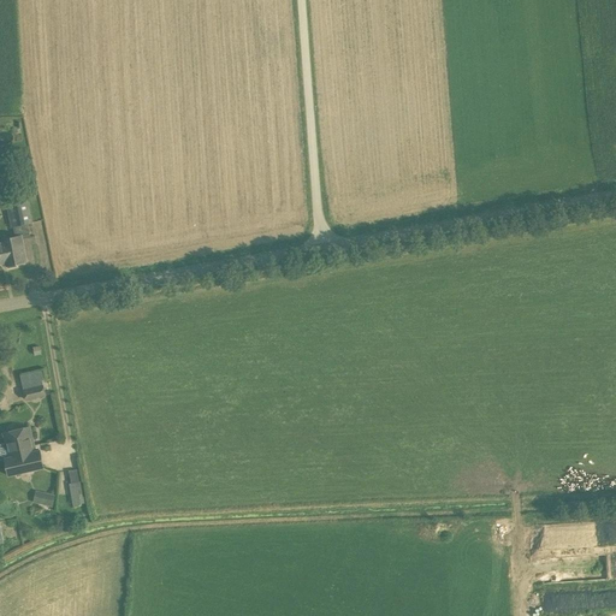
[(0,240),(1,243),(5,264),(5,262),(6,266),(27,261),(22,238),(30,236),(28,223),(31,223),(27,201),(6,205),(11,226),(12,226),(15,237),(0,240)]
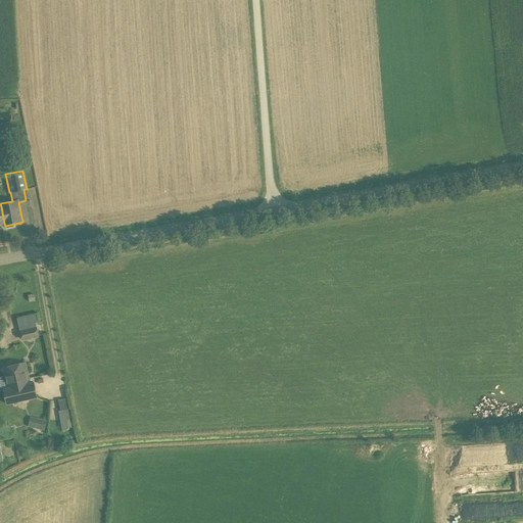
[(36,328),(20,331),(22,339),(38,335),(36,328)]
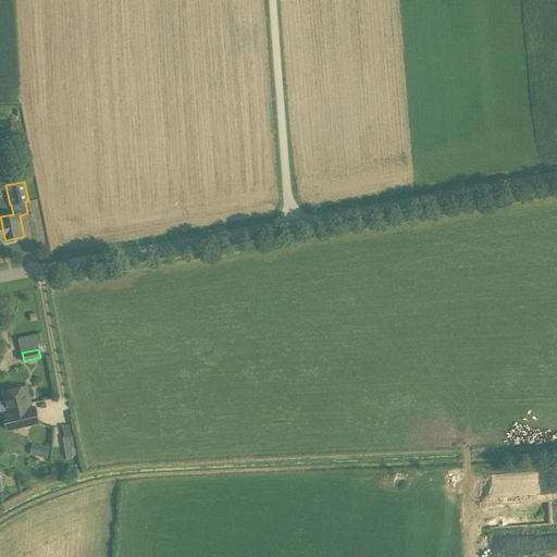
[(32,408),(31,403),(26,385),(2,392),(8,413),(4,415),(8,430),(39,422),(36,407),(32,408)]
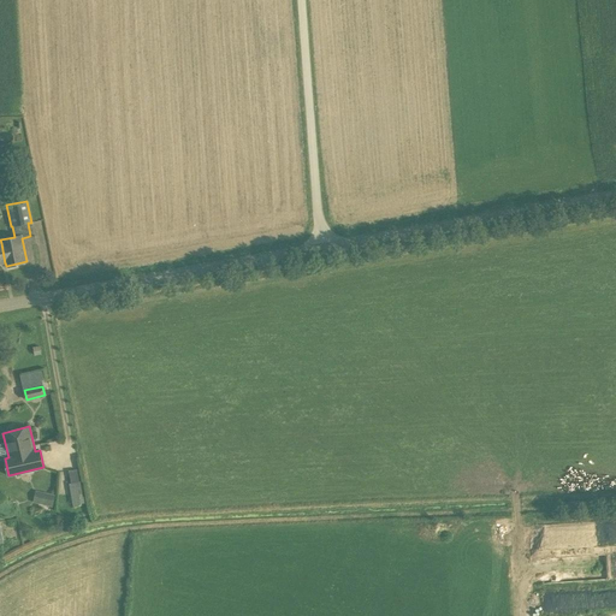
[(81,490),(77,469),(69,471),(71,484),(69,484),(72,505),(75,511),(80,510),(80,503),(78,490),(81,490)]
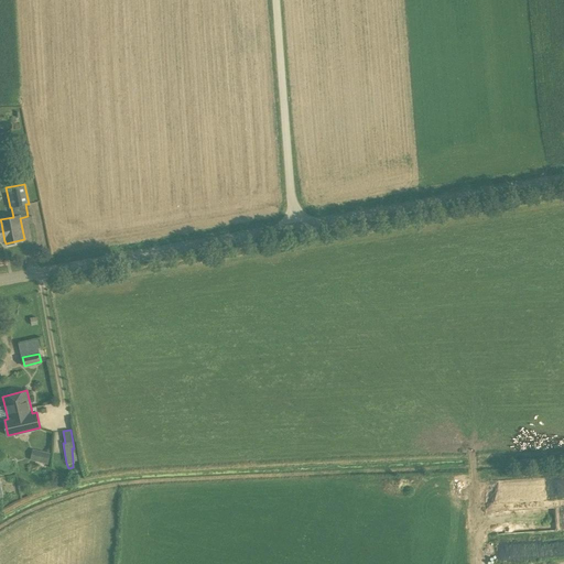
[(51,454),(41,452),(39,462),(49,464),(51,454)]
